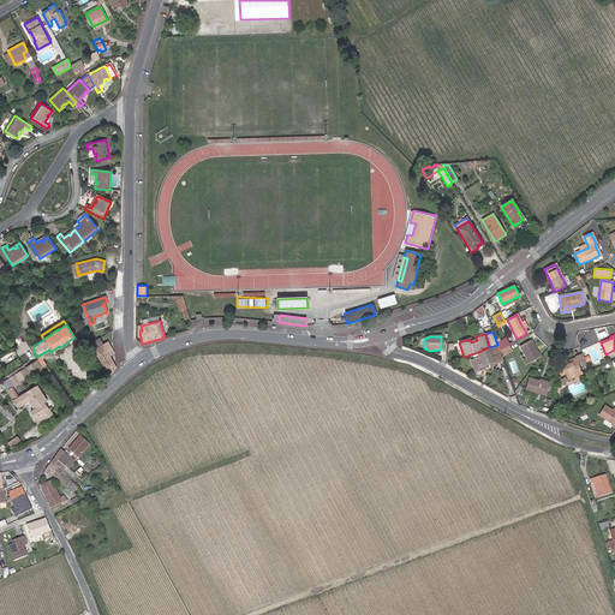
[(520,347),(529,364),(539,357),(531,341),(520,347)]
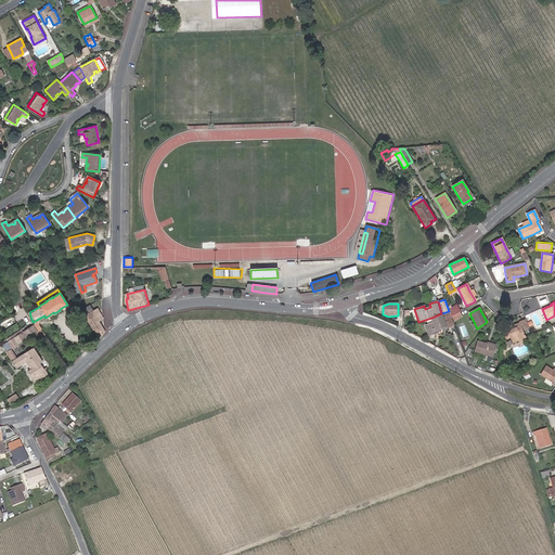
[(103,318),(97,309),(86,315),(99,338),(105,332),(99,321),(103,318)]
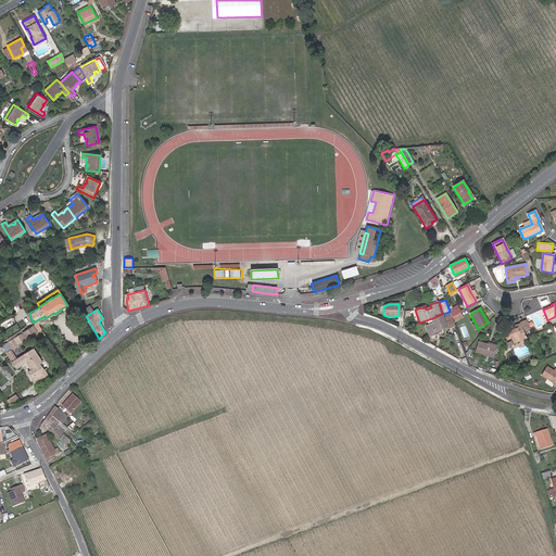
[(442,314),(432,318),(434,324),(426,326),(430,337),(437,335),(436,331),(438,330),(446,327),(447,329),(455,326),(454,323),(452,318),(450,312),(442,314)]
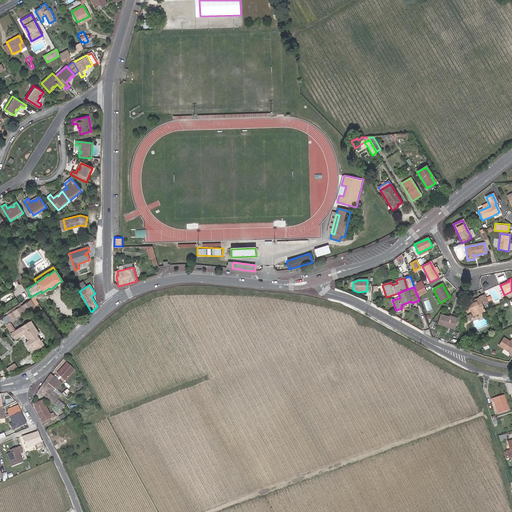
[(479,296),(480,298),(473,301),(473,303),(471,304),(468,305),(463,307),(467,319),(473,316),(485,312),(482,304),(488,302),(485,294),(479,296)]
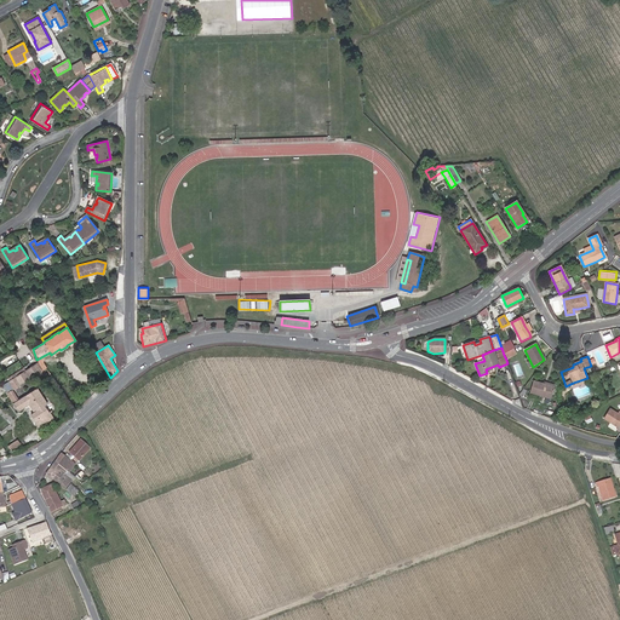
[(26,372),(29,378),(45,368),(42,363),(40,362),(26,372)]
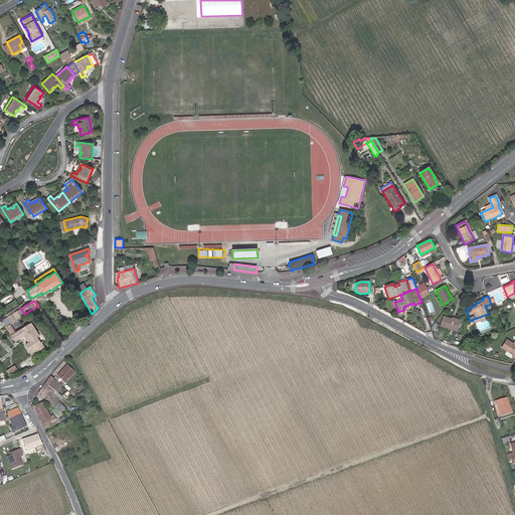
[(21,309),(19,306),(6,315),(7,318),(21,309)]
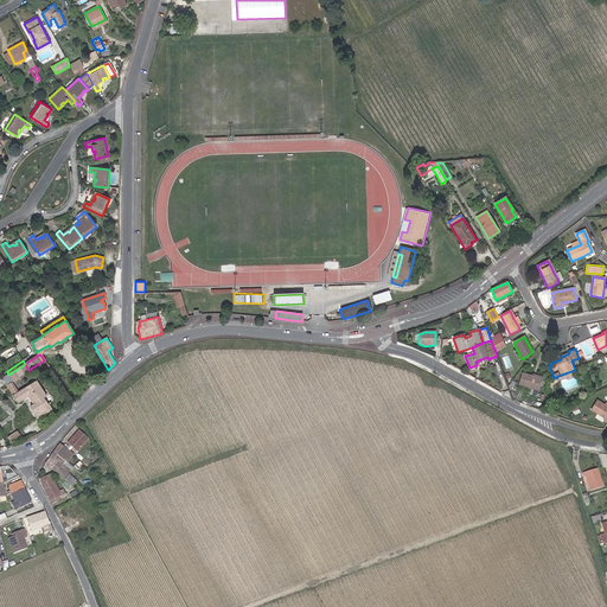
[(18,377),(29,370),(25,364),(8,375),(13,381),(19,377),(18,377)]
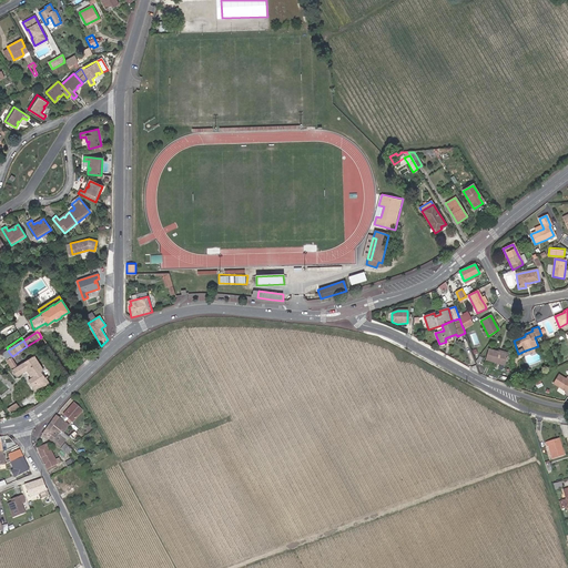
[(507,355),(498,353),(488,350),(485,361),(505,366),(507,355)]
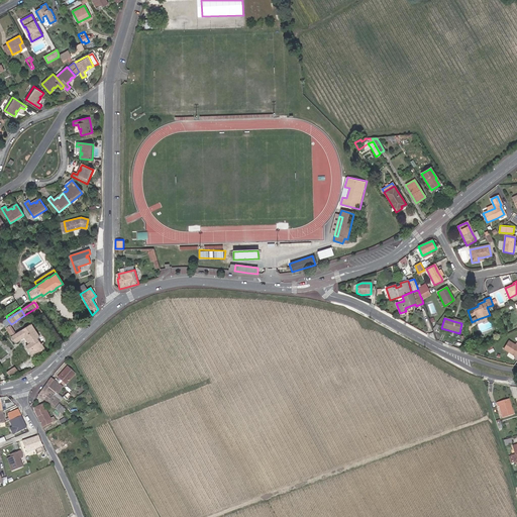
[(9,325),(11,324),(7,319),(2,322),(5,328),(9,325)]
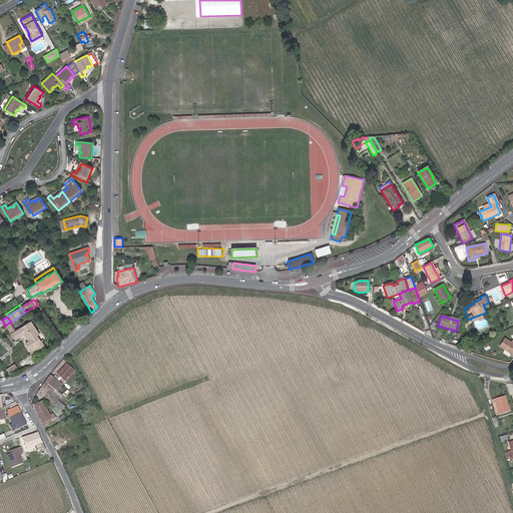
[(9,323),(5,326),(14,340),(24,334),(29,341),(26,343),(32,354),(44,346),(37,336),(39,335),(30,322),(15,332),(9,323)]
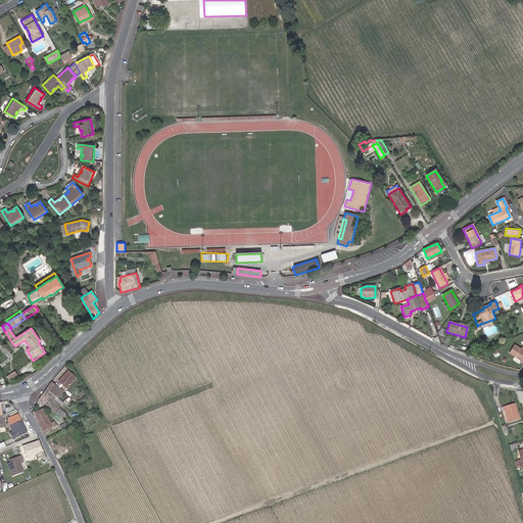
[(522,350),(521,349),(514,345),(509,353),(521,362),(520,364),(522,365),(522,350)]
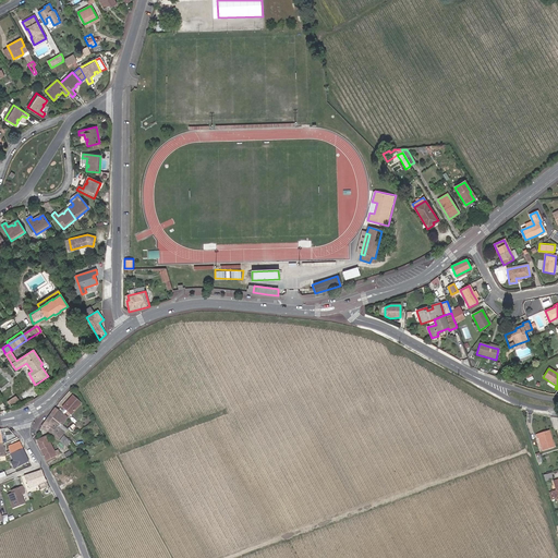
[(67,405),(65,404),(62,408),(71,415),(81,404),(72,397),(70,400),(71,401),(67,405)]
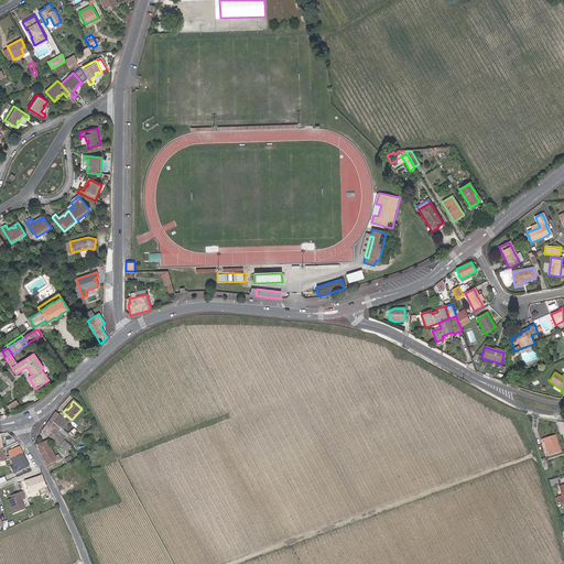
[(55,412),(50,421),(60,429),(62,427),(66,420),(55,412)]
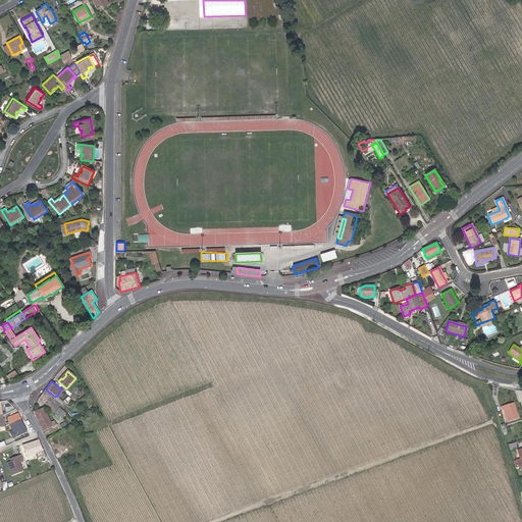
[(61,388),(57,396),(62,400),(66,395),(63,393),(64,390),(61,388)]
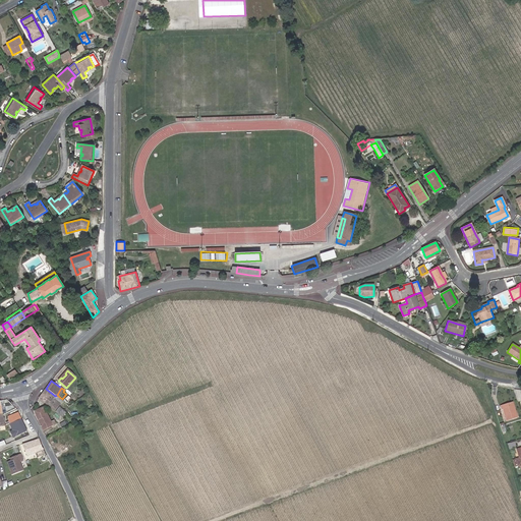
[(46,389),(39,398),(55,411),(59,405),(61,404),(54,399),(55,396),(46,389)]
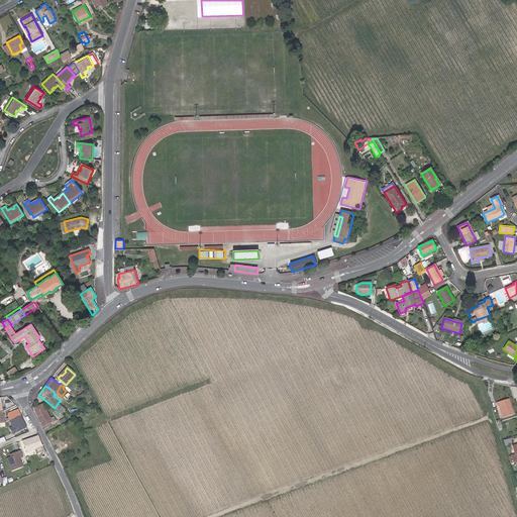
[(513,415),(508,400),(497,403),(498,407),(499,406),(503,419),(513,415)]
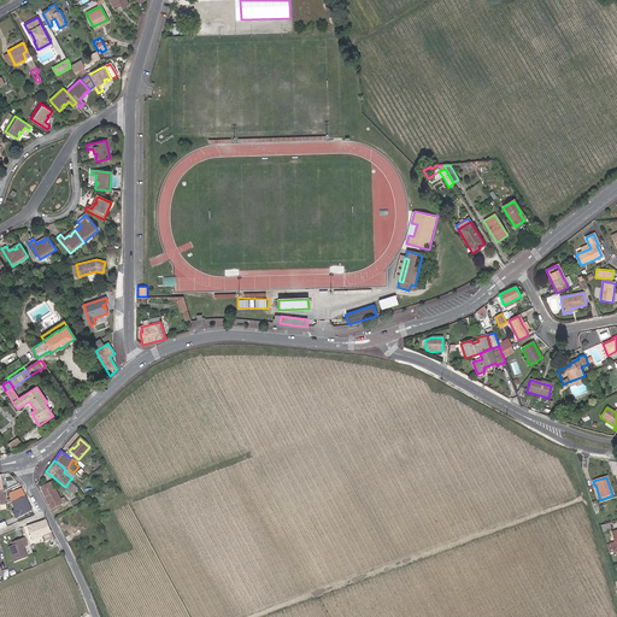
[(42,494),(47,504),(54,500),(51,492),(54,491),(51,482),(40,487),(40,488),(42,494)]
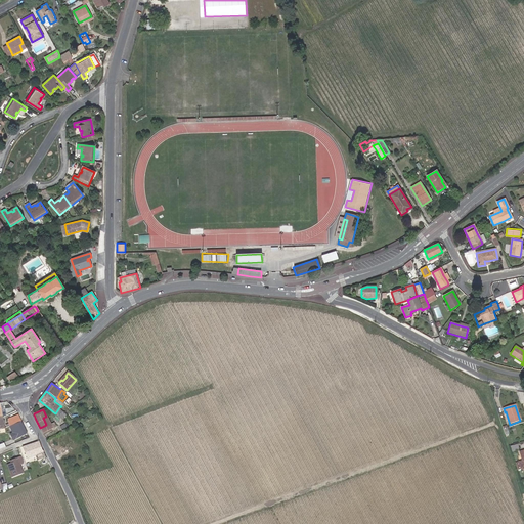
[(66,416),(62,412),(62,411),(60,409),(56,415),(62,420),(66,416)]
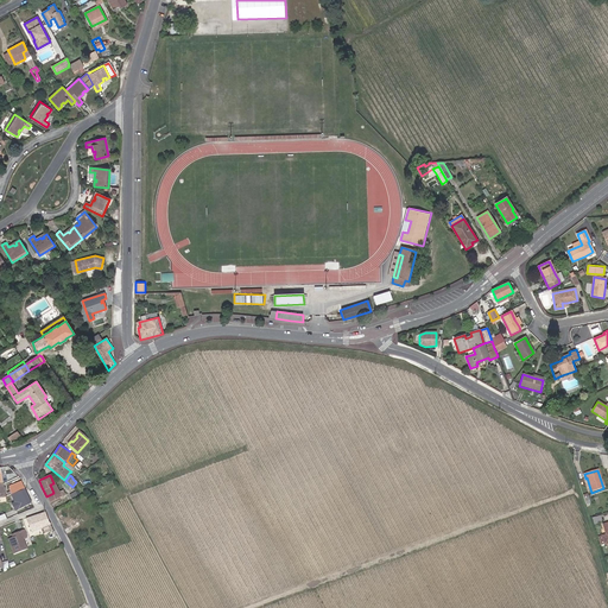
[(11,493),(10,493),(11,495),(18,493),(24,491),(21,482),(10,487),(11,493)]
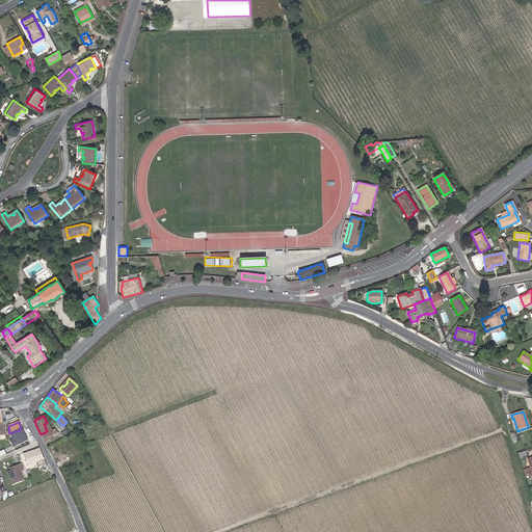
[(41,434),(44,440),(55,434),(54,432),(53,433),(48,422),(47,423),(44,424),(47,431),(41,434)]
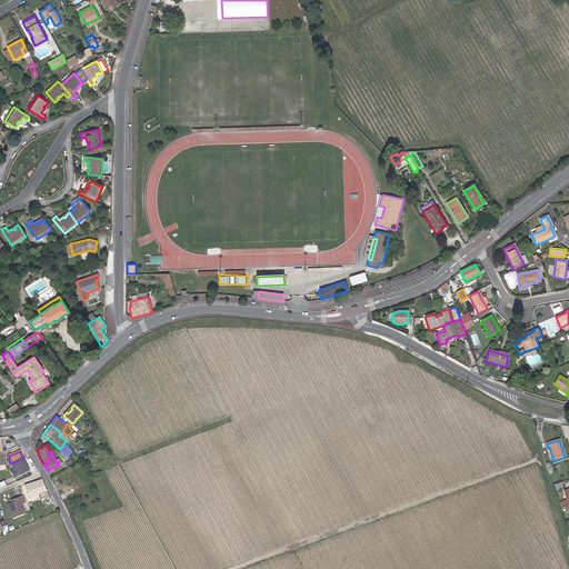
[(17,461),(10,463),(9,465),(11,467),(8,469),(9,470),(12,478),(15,476),(16,478),(29,471),(22,459),(17,461)]
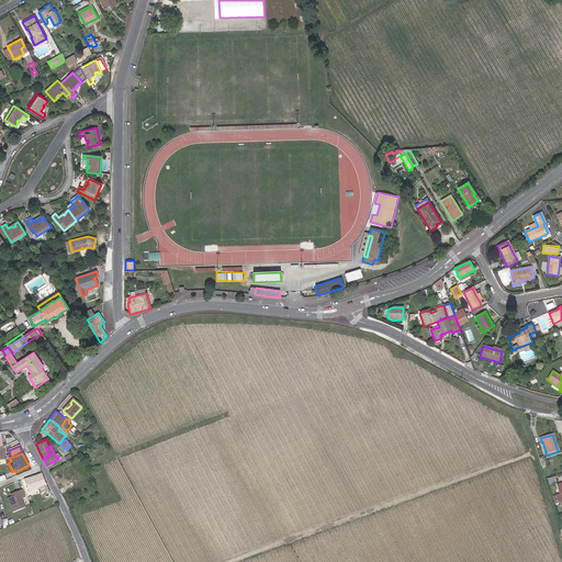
[(72,482),(65,468),(54,474),(62,489),(72,482)]
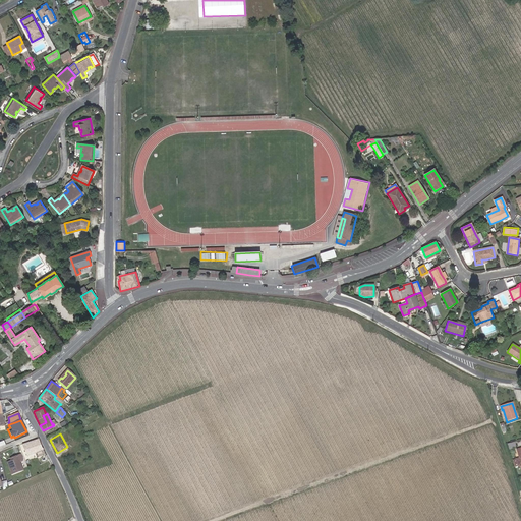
[(42,448),(38,439),(22,445),(25,454),(42,448)]
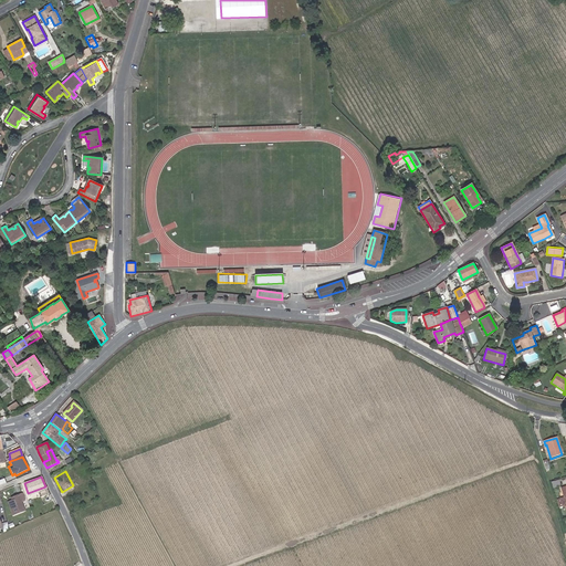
[(28,493),(24,483),(20,485),(25,499),(46,490),(45,486),(28,493)]
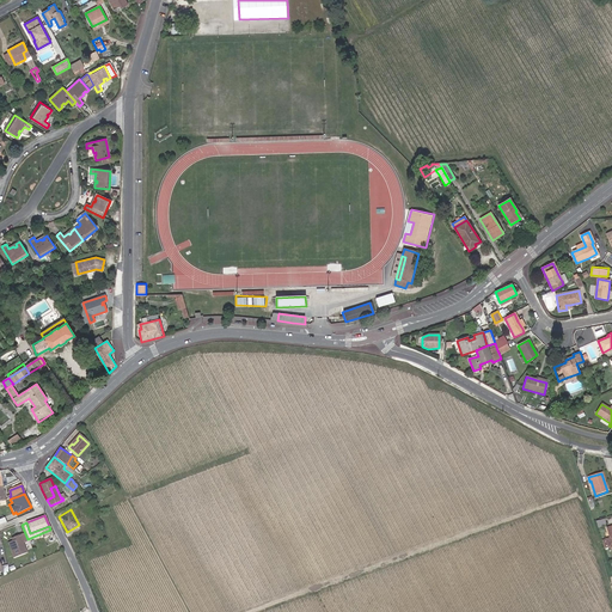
[(611,525),(607,527),(611,539),(601,542),(604,550),(611,546),(611,525)]
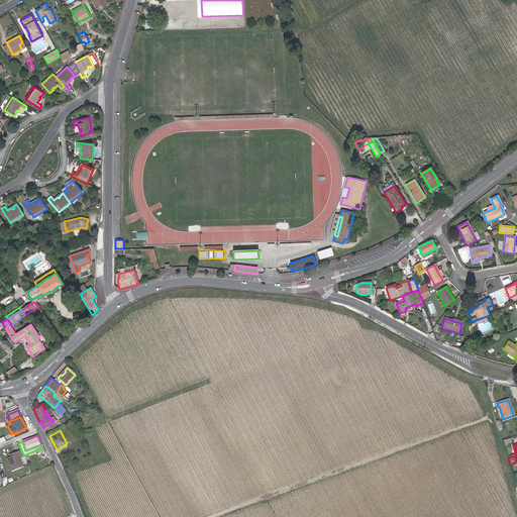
[(13,456),(10,457),(7,458),(12,471),(23,467),(19,457),(22,456),(20,450),(17,451),(13,453),(13,456)]
